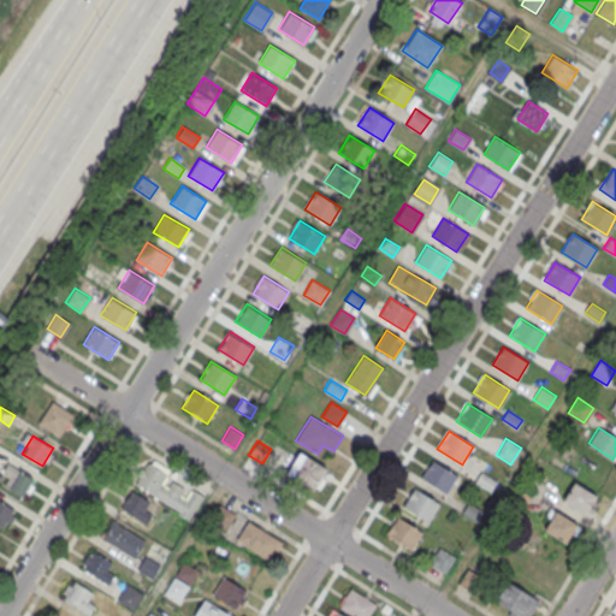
[(286,473),(301,451),(327,468),(313,490),(286,473)]
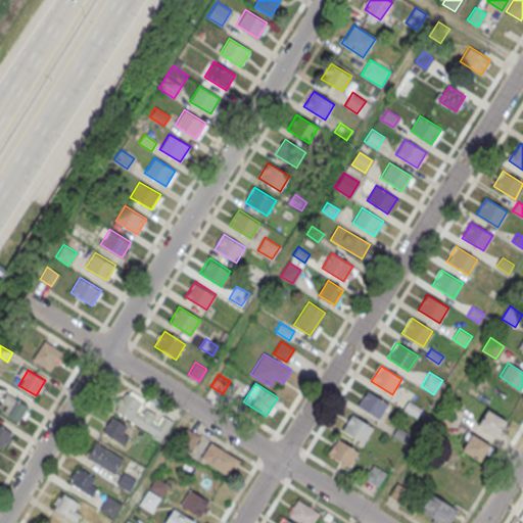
[(366,390),(387,402),(378,418),(357,406),(366,390)]
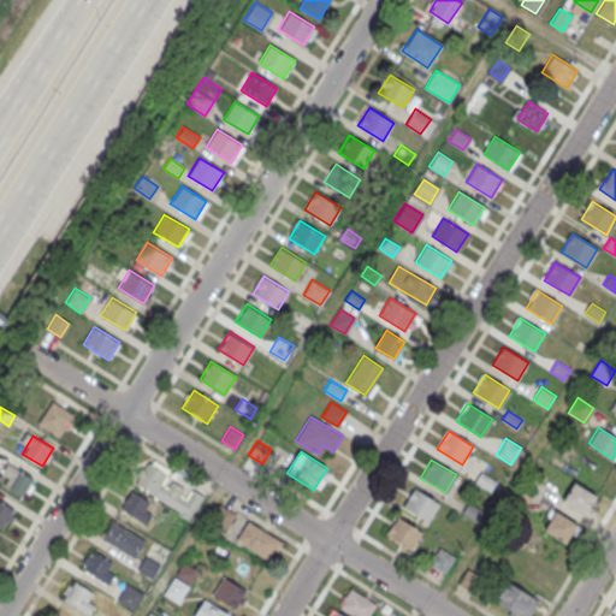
[(135,484),(188,516),(201,495),(148,462),(135,484)]
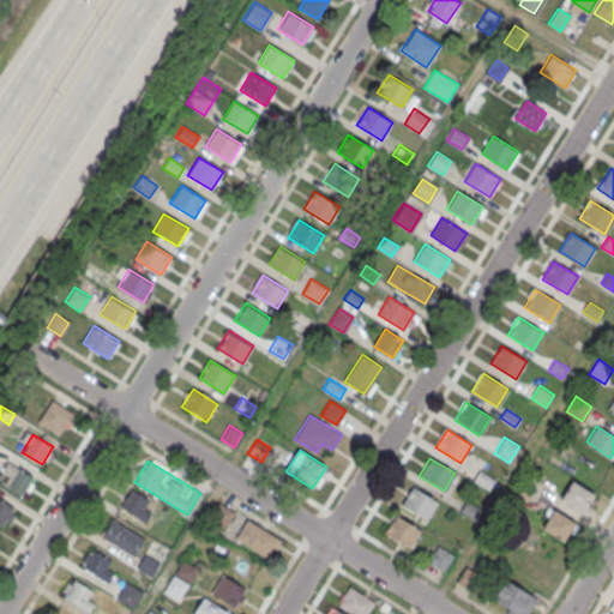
[(4,483),(24,495),(35,477),(14,465),(4,483)]
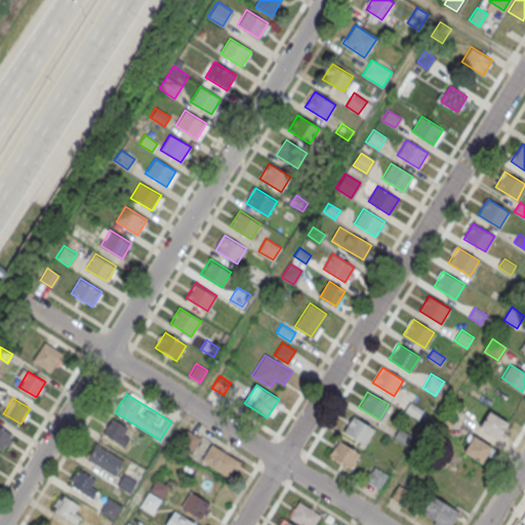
[(463,405),(452,399),(445,410),(456,416),(463,405)]
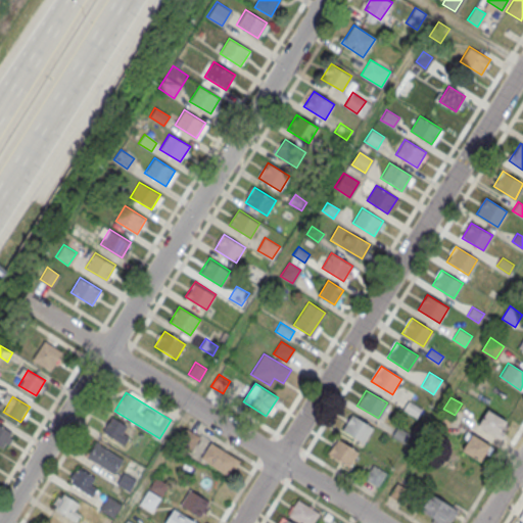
[(402,410),(416,418),(421,408),(409,400),(402,410)]
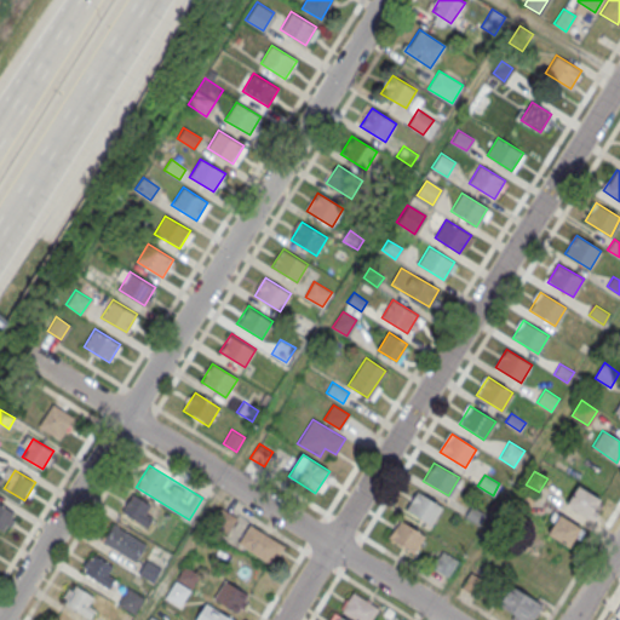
[(566,504),(578,486),(598,498),(587,517),(566,504)]
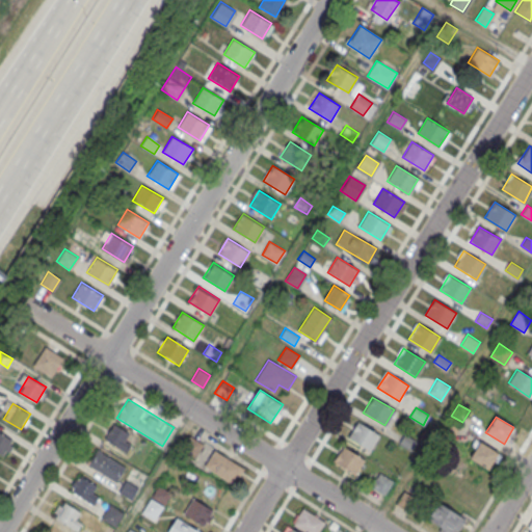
[(460,424),(449,418),(443,429),(454,435),(460,424)]
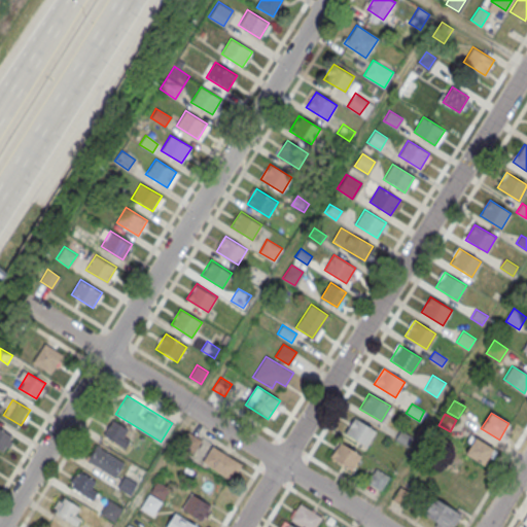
[(355,417),(376,430),(366,446),(345,432),(355,417)]
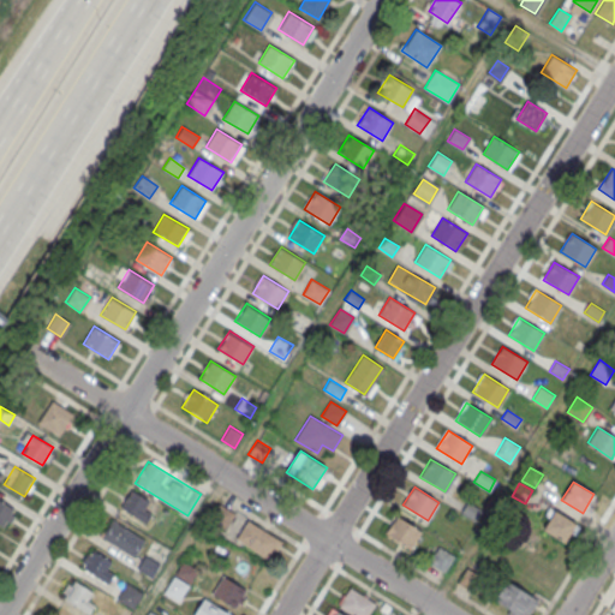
[(120,506),(139,518),(150,500),(131,488),(120,506)]
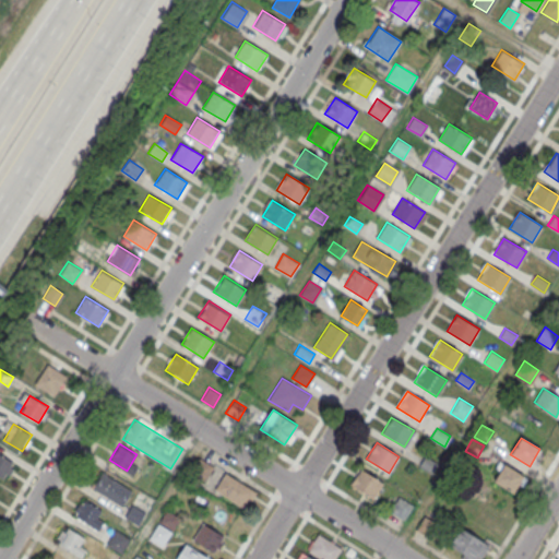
[(0,475),(6,479),(15,463),(0,453),(0,475)]
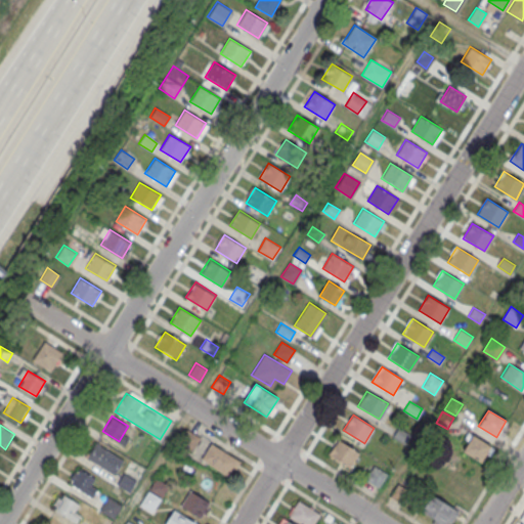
[(392,436),(398,427),(410,435),(404,444),(392,436)]
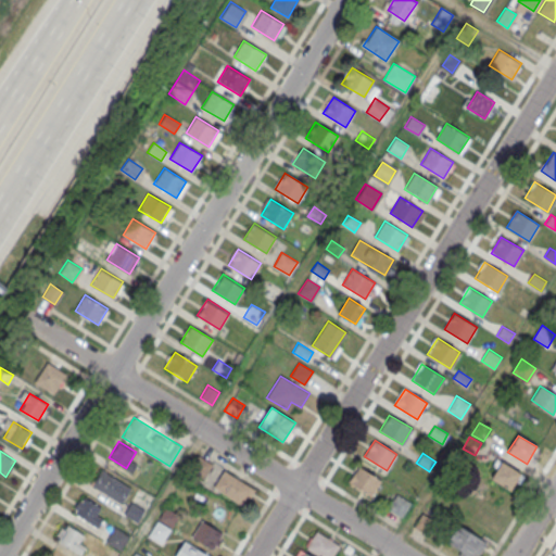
[(201,480),(212,464),(199,455),(188,471),(201,480)]
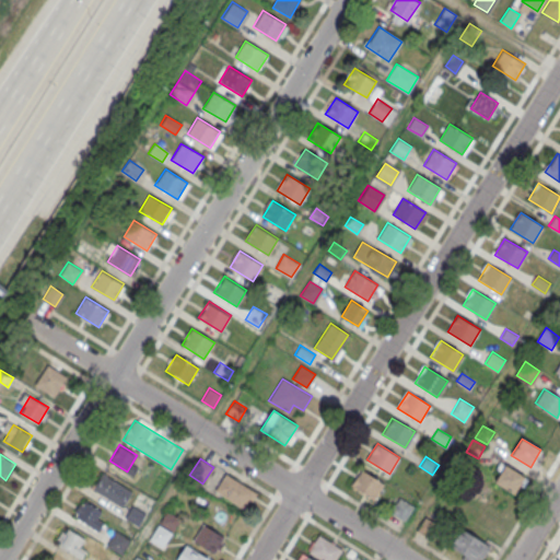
[(494,480),(504,463),(524,475),(513,492),(494,480)]
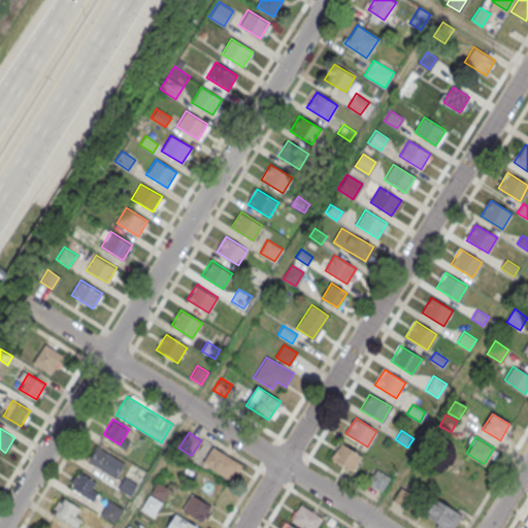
[(340,442),(362,456),(352,471),(331,458),(340,442)]
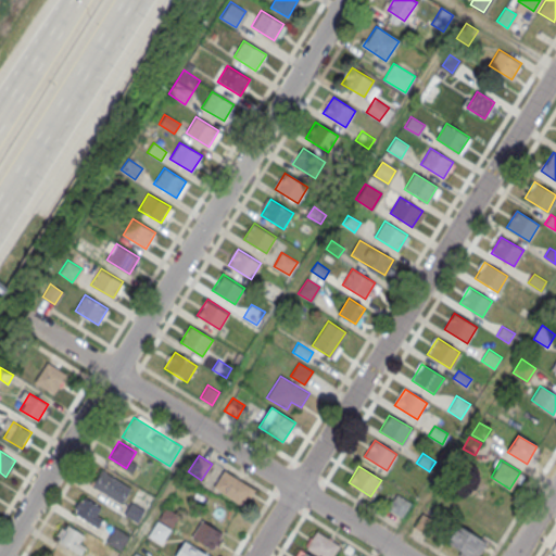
[(103,469),(93,484),(122,503),(131,488),(103,469)]
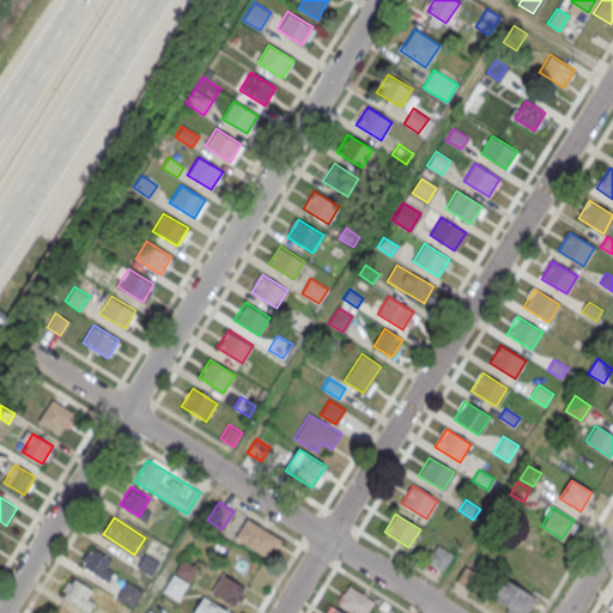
[(248,517),(281,539),(268,558),(236,536),(248,517)]
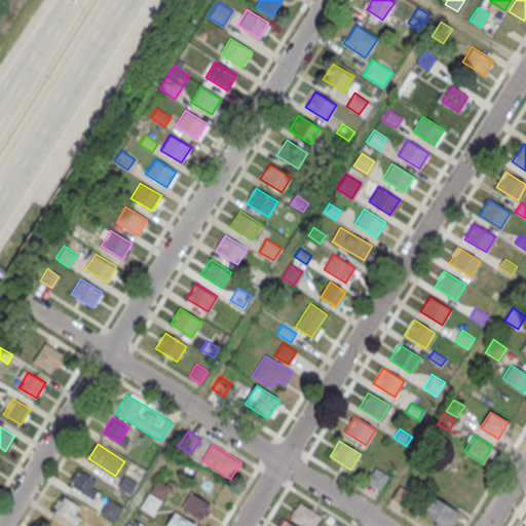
[(375,466),(387,475),(379,488),(367,481),(375,466)]
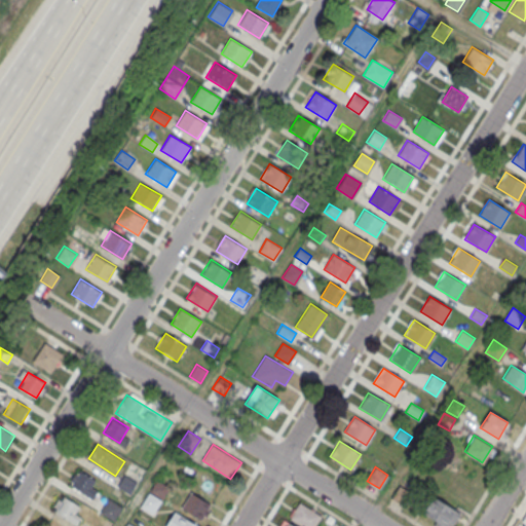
[(71,485),(88,495),(98,481),(80,470),(71,485)]
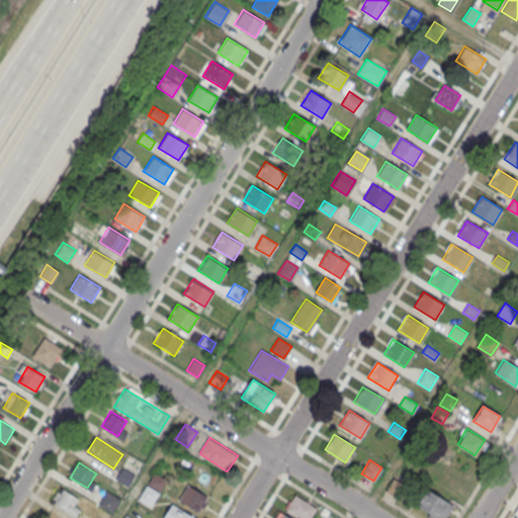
[(116,479),(128,486),(136,475),(122,467),(116,479)]
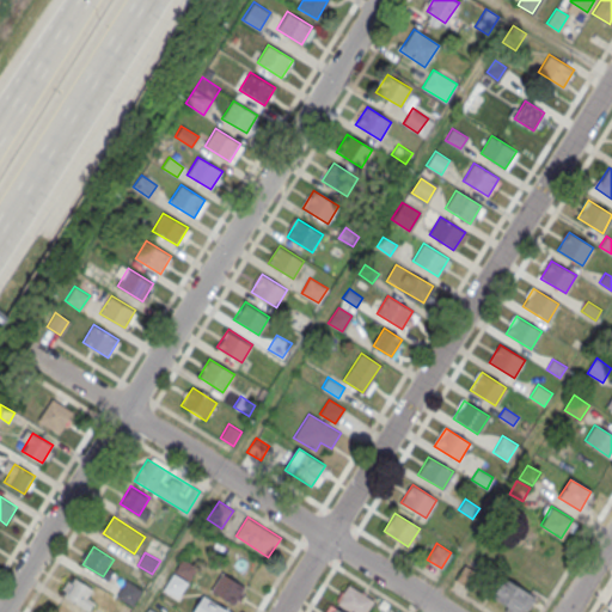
[(175,571),(189,581),(197,568),(182,558),(175,571)]
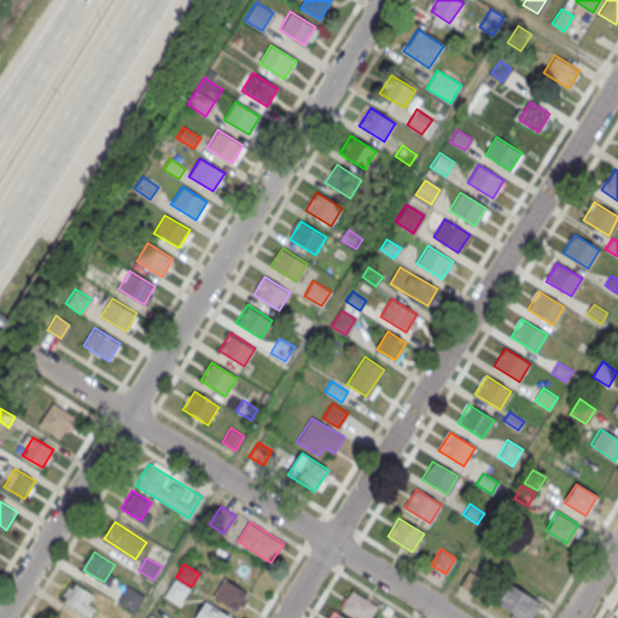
[(460,584),(472,593),(482,577),(470,570),(460,584)]
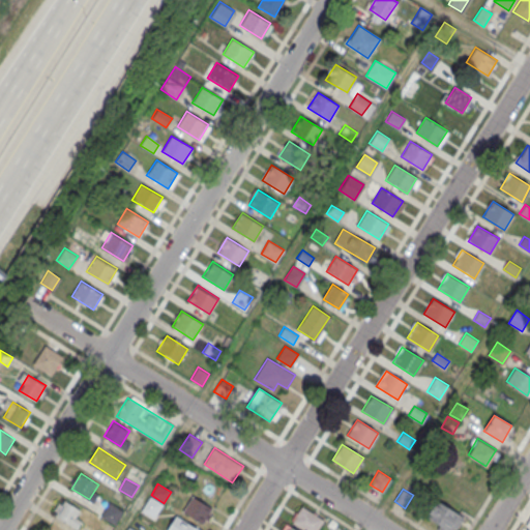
[(154,517),(163,504),(149,496),(141,509),(154,517)]
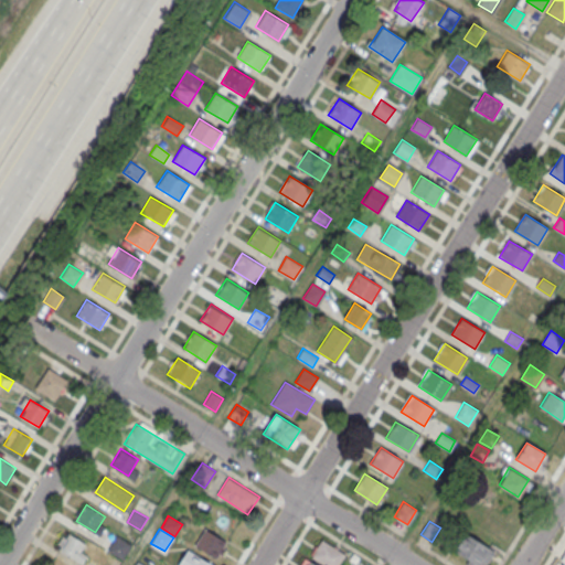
[(194,547),(220,560),(228,542),(204,529),(194,547)]
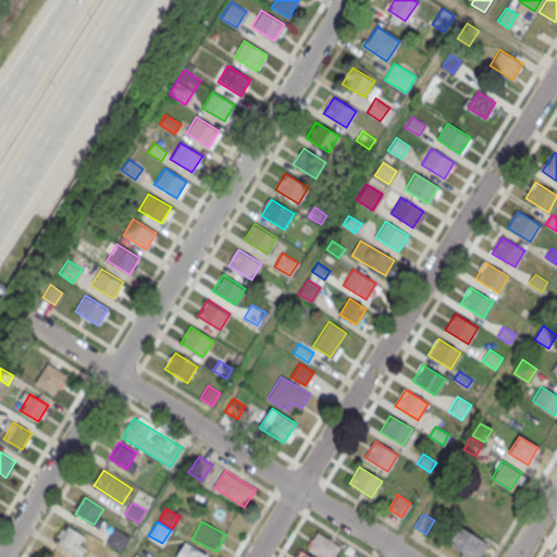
[(58,541),(76,553),(86,536),(67,525),(58,541)]
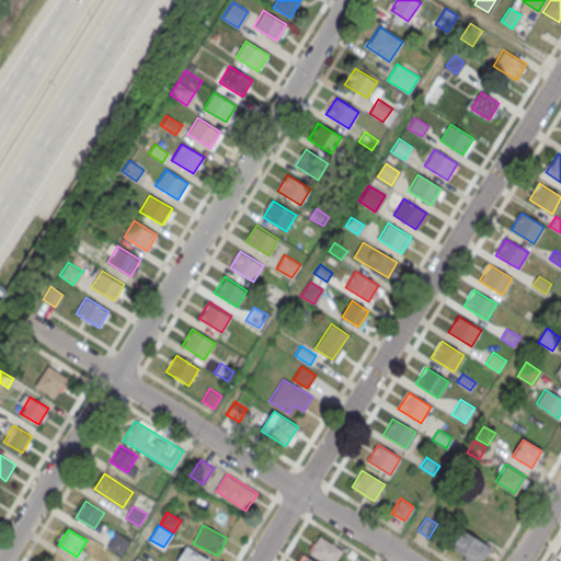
[(474,560),(451,547),(461,529),(490,547),(480,560),(474,560)]
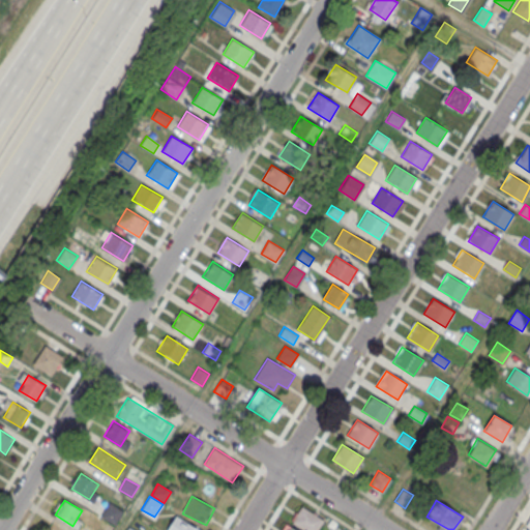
[(115,524),(123,510),(110,502),(101,516),(115,524)]
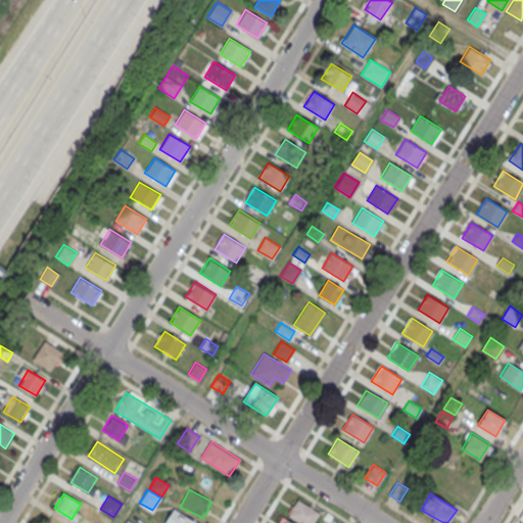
[(287,515),(299,522),(312,522),(318,515),(296,501),(287,515)]
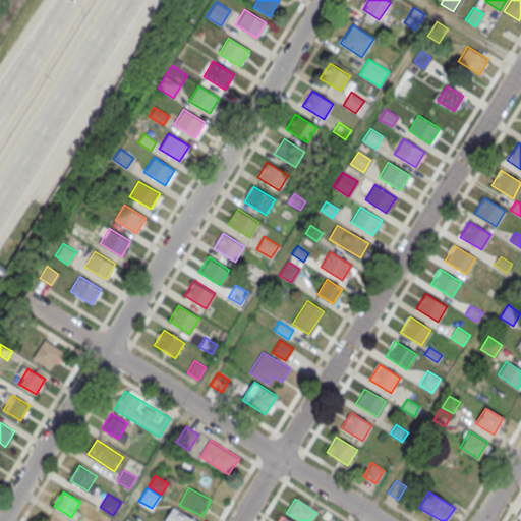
[(165,520),(174,507),(195,520),(165,520)]
